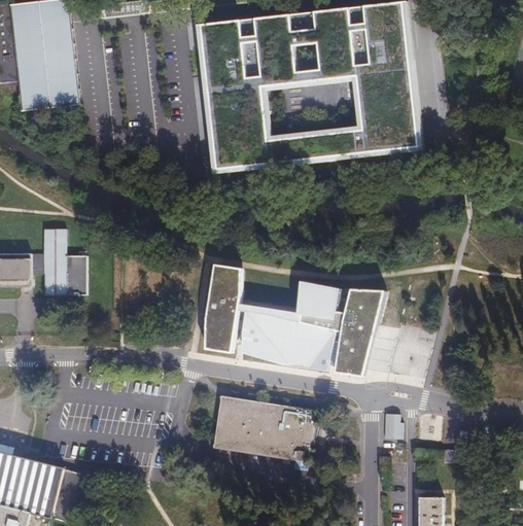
[(21,88),(23,105),(77,101),(72,33),(66,0),(0,0),(0,89),(21,88)]
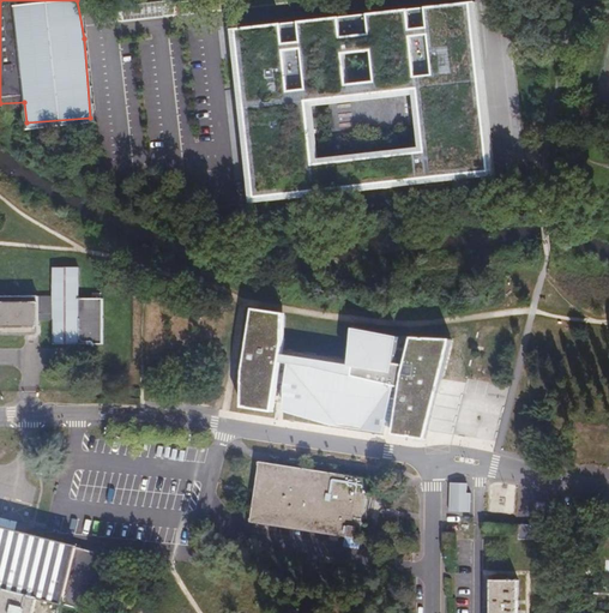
[(252,200),(494,174),(484,88),(474,0),(230,29),(252,200)]
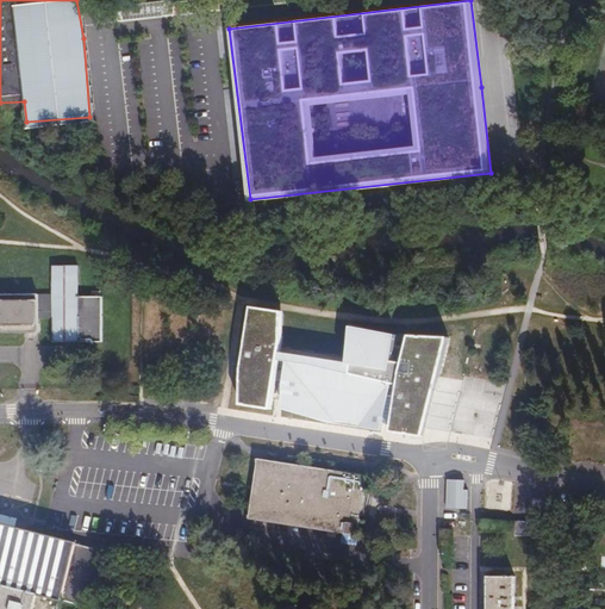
[(69,265),(44,265),(44,293),(44,311),(44,317),(44,341),(93,341),(93,296),(69,297),(69,265)]
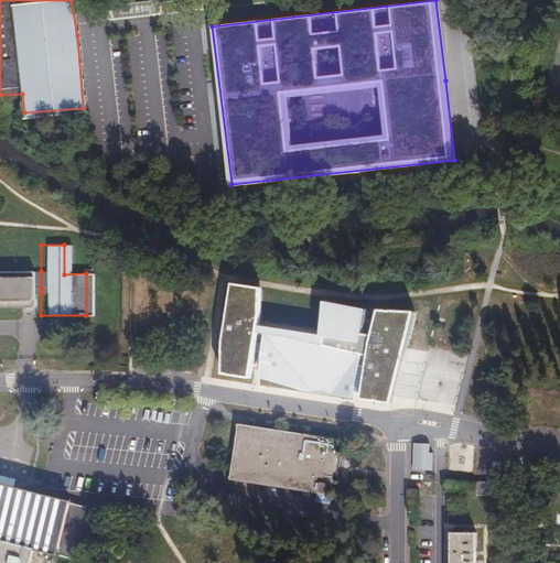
[(27,271),(0,271),(0,306),(27,306),(27,293),(27,288),(27,271)]
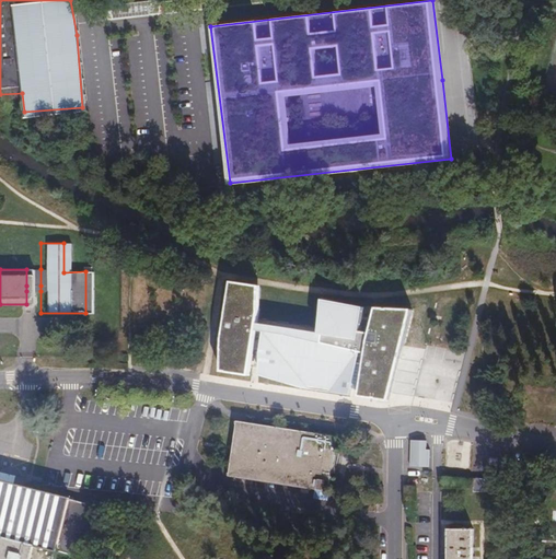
[(41,269),(26,269),(26,286),(41,286),(41,269)]
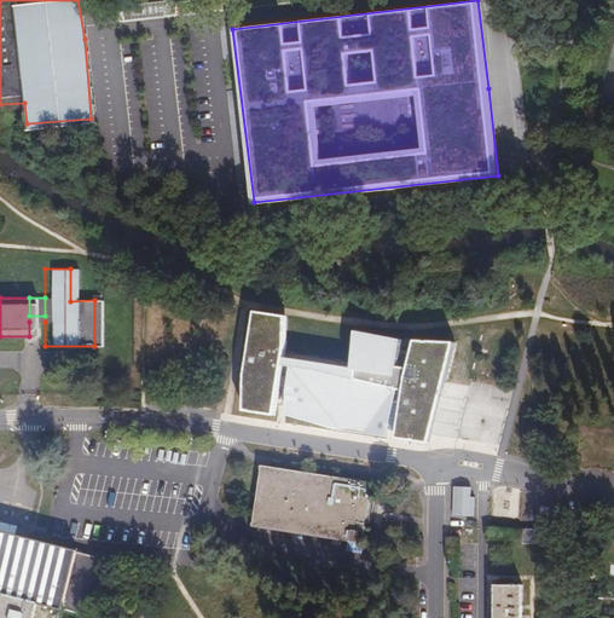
[(453,354),(456,344),(412,339),(410,351),(400,350),(403,338),(375,333),(351,328),(348,362),(284,351),(287,315),(253,309),(242,376),(241,411),(260,415),(274,417),(277,397),(282,365),(288,367),(283,415),(332,429),(386,437),(388,428),(397,429),(397,438),(429,443),(435,420),(453,354)]
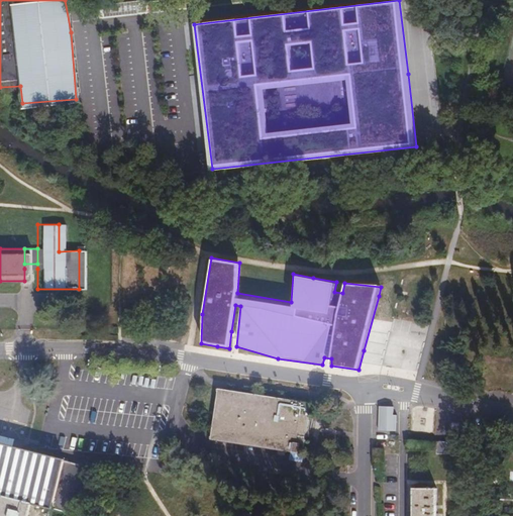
[(216,388),(212,389),(204,439),(209,440),(216,388)]
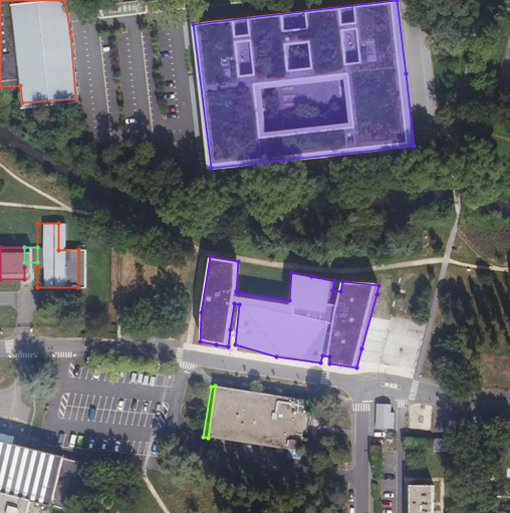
[(308,400),(215,386),(208,438),(300,451),(304,427),(308,400)]
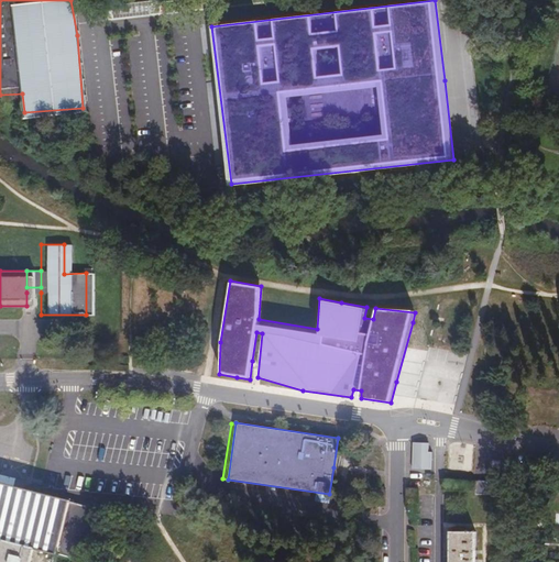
[(427,442),(409,441),(408,469),(429,470),(429,451),(426,451),(427,442)]
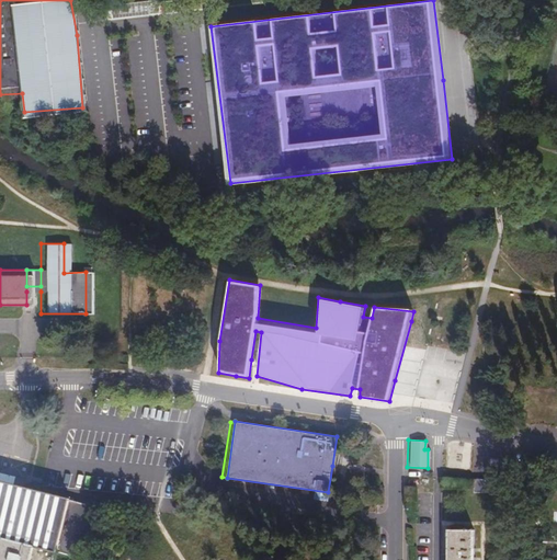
[(489,479),(467,479),(467,492),(489,492),(489,479)]
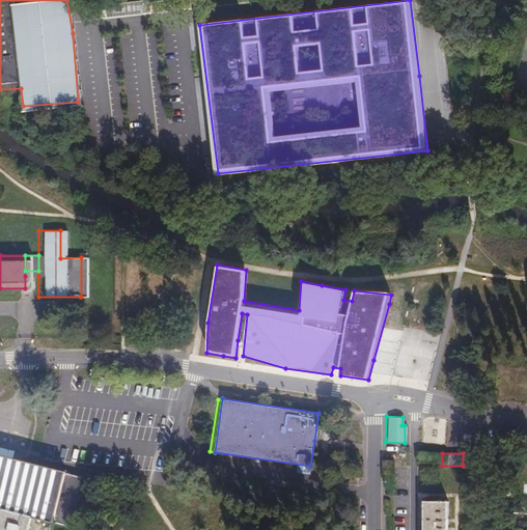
[(0,529),(21,529),(25,518),(46,523),(46,522),(72,528),(84,479),(58,473),(0,457),(0,529)]
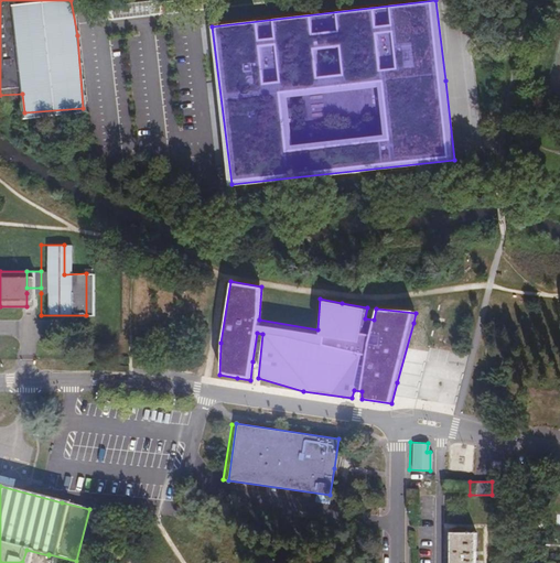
[(473,562),(474,531),(449,531),(449,556),(448,562),(473,562)]
